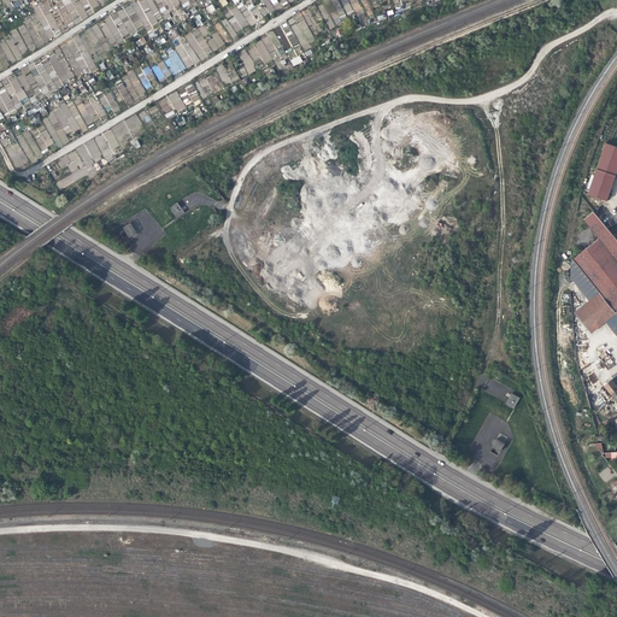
[(54,35),(60,31),(46,0),(43,0),(33,6),(45,31),(51,28),(54,35)]
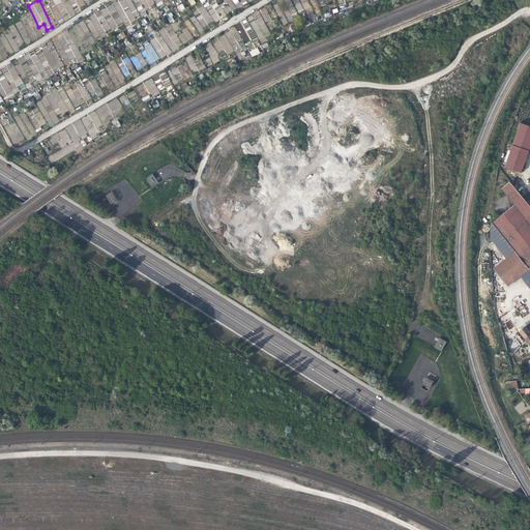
[(80,8),(85,5),(82,0),(52,0),(56,5),(50,9),(58,24),(63,21),(61,17),(67,13),(70,18),(77,15),(71,6),(77,3),(80,8)]
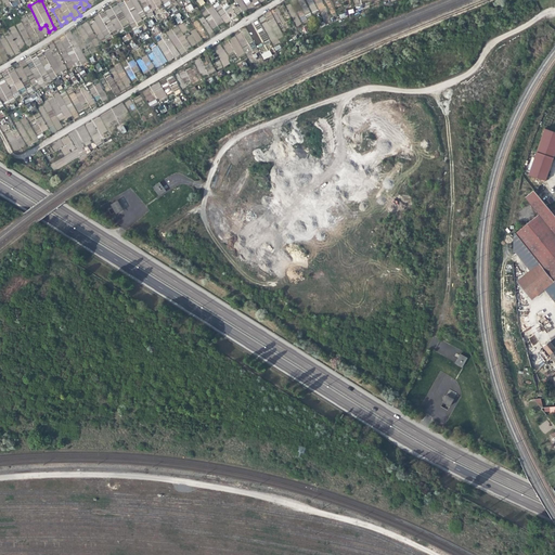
[(90,22),(99,40),(130,26),(131,28),(137,26),(136,23),(142,21),(141,17),(144,15),(137,0),(123,0),(124,2),(92,16),(94,21),(90,22)]
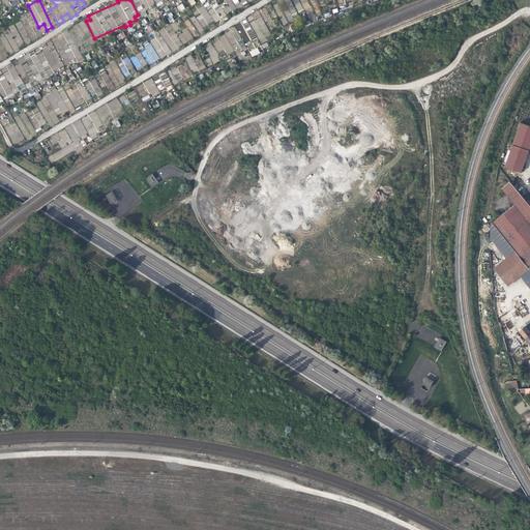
[(78,24),(83,33),(79,35),(81,37),(84,35),(86,38),(91,35),(83,21),(78,24)]
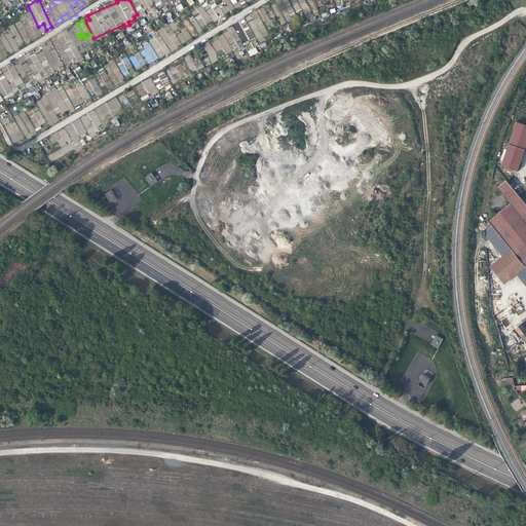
[(153,37),(148,40),(156,51),(161,47),(166,54),(172,50),(172,51),(182,44),(191,37),(185,27),(179,31),(178,29),(179,29),(173,21),(157,32),(161,36),(155,40),(153,37)]
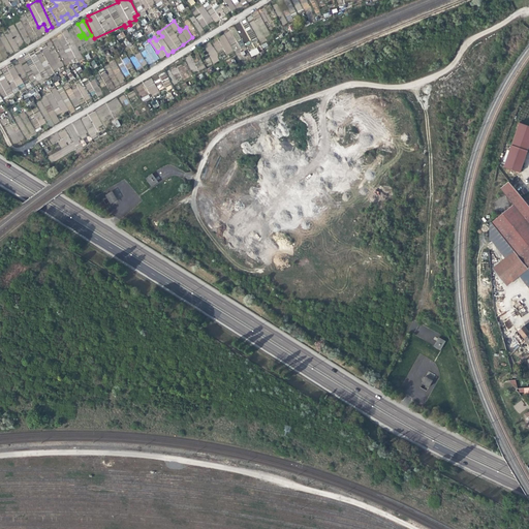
[(254,36),(249,25),(244,27),(250,38),(254,36)]
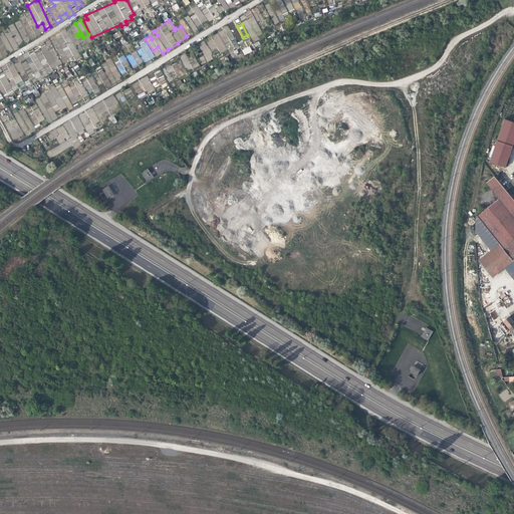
[(57,49),(63,64),(78,58),(67,29),(61,31),(65,42),(61,44),(62,47),(57,49)]
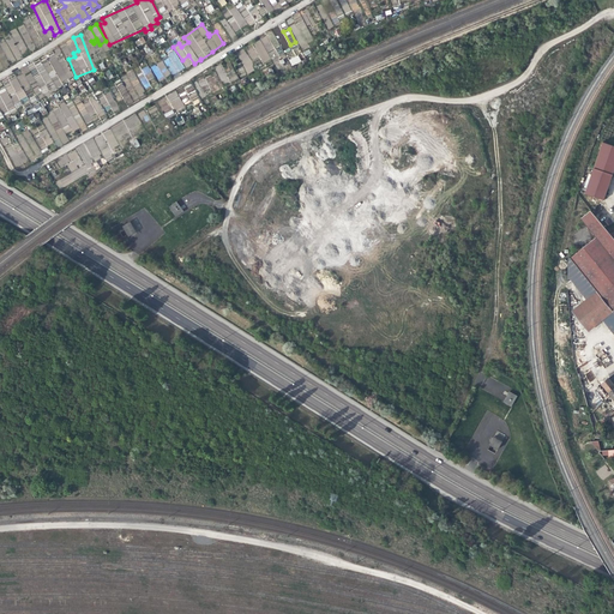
[(264,62),(271,59),(263,46),(266,43),(265,41),(269,40),(266,36),(253,44),(264,62)]
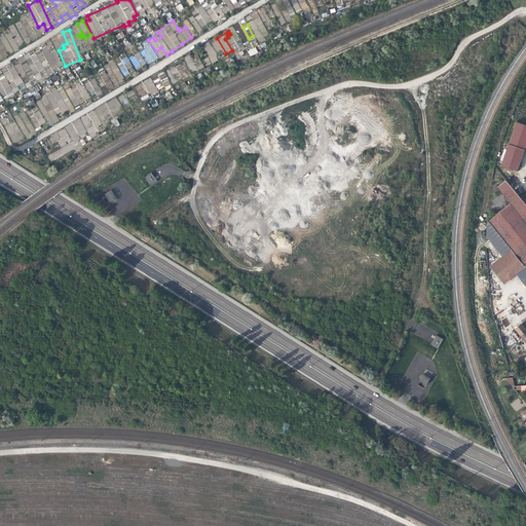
[(118,40),(125,36),(122,32),(115,35),(118,40)]
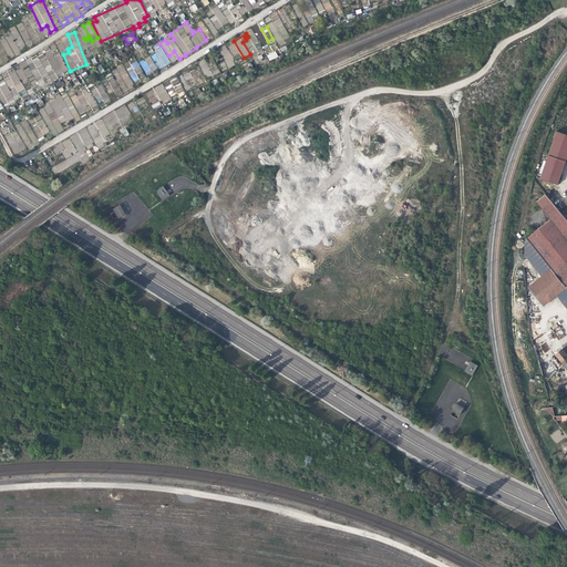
[(16,55),(20,53),(12,35),(7,38),(16,55)]
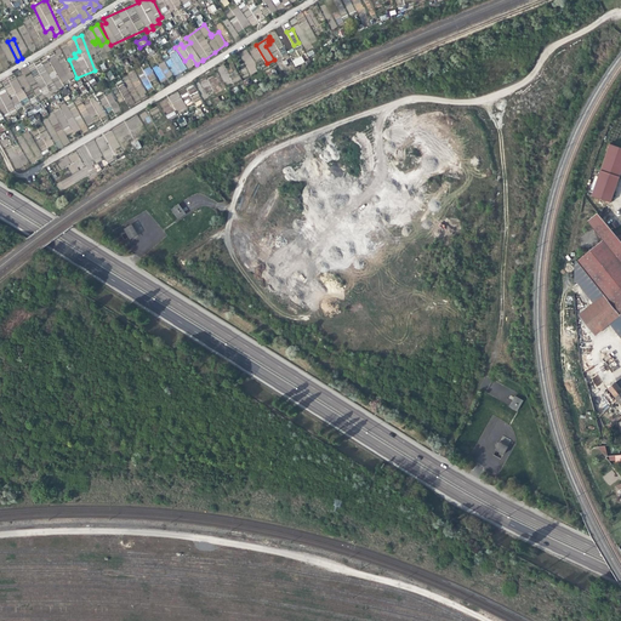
[(7,44),(3,45),(9,61),(13,60),(7,44)]
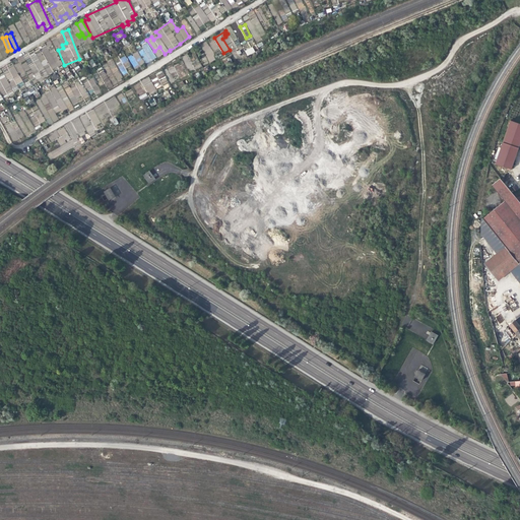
[(126,47),(129,44),(125,38),(121,41),(126,47)]
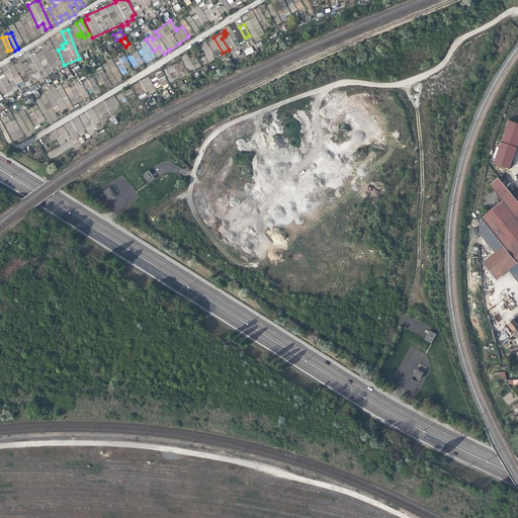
[(148,41),(141,45),(143,49),(139,51),(145,63),(156,58),(148,41)]
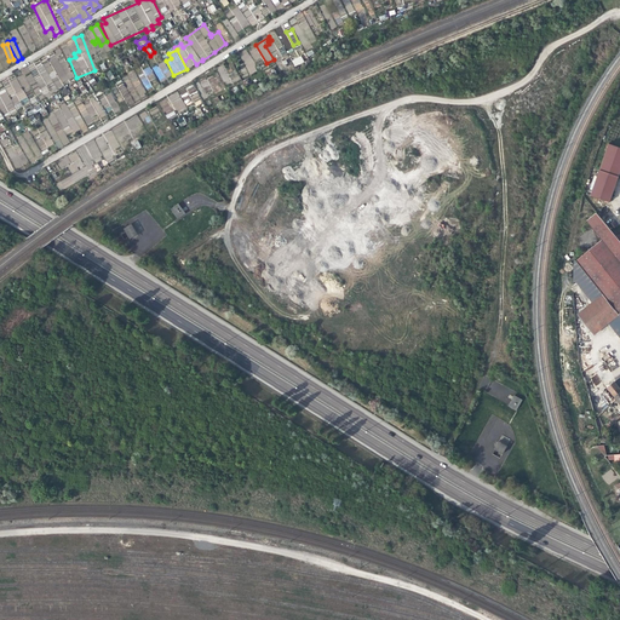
[(248,75),(256,73),(248,50),(241,52),(248,75)]
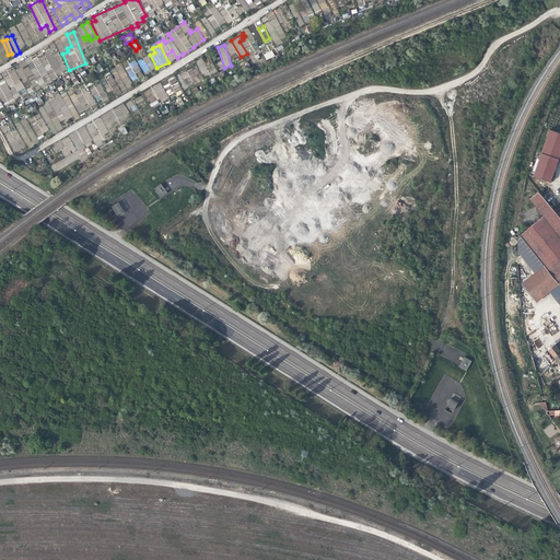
[(264,55),(266,60),(275,56),(272,50),(264,55)]
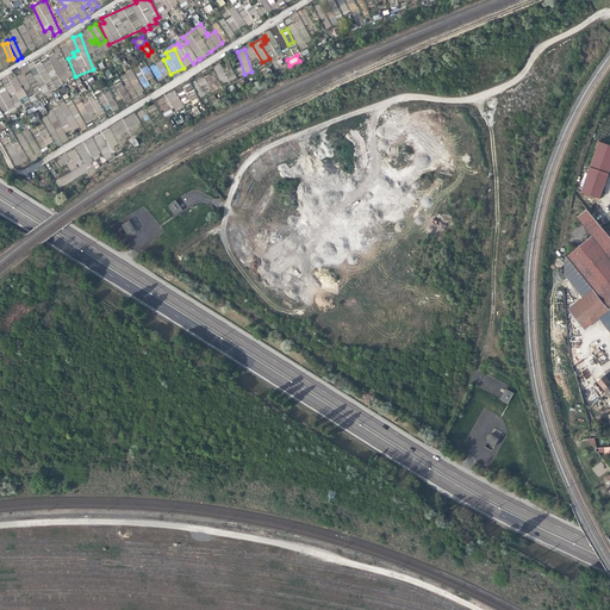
[(35,66),(32,63),(20,68),(23,73),(10,79),(10,83),(5,86),(7,91),(0,89),(0,118),(4,117),(0,109),(0,106),(5,112),(30,101),(31,103),(36,100),(27,83),(32,83),(31,86),(37,97),(60,86),(72,74),(63,56),(58,61),(55,56),(50,58),(50,63),(47,60),(35,66)]
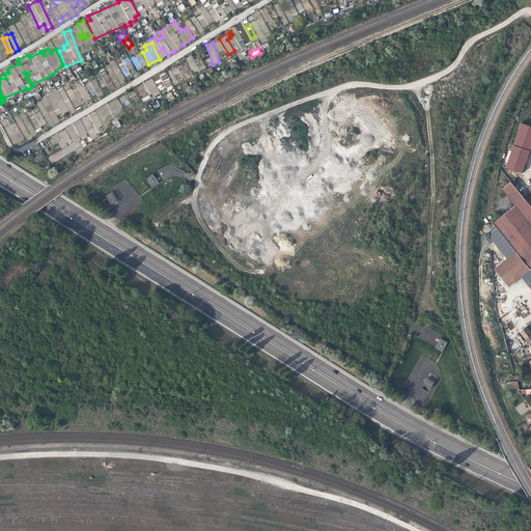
[(136,55),(143,66),(147,64),(140,53),(136,55)]
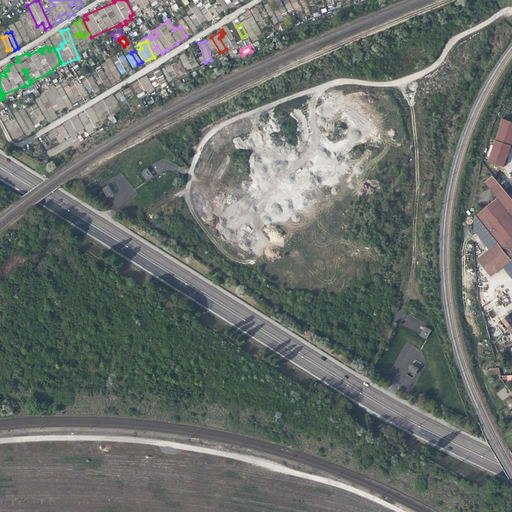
[(130,53),(126,56),(132,68),(137,65),(130,53)]
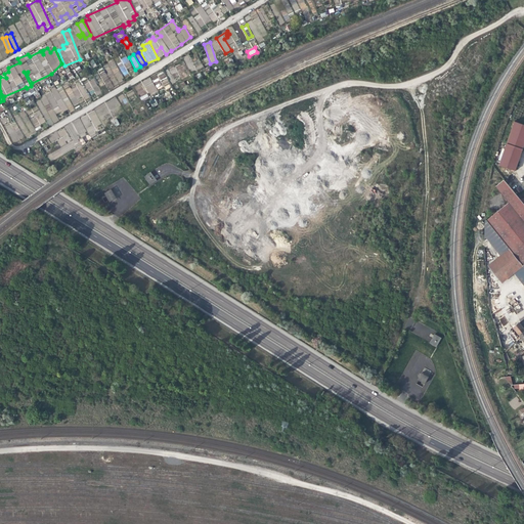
[(121,58),(123,62),(118,64),(123,76),(128,74),(127,69),(131,67),(126,56),(121,58)]
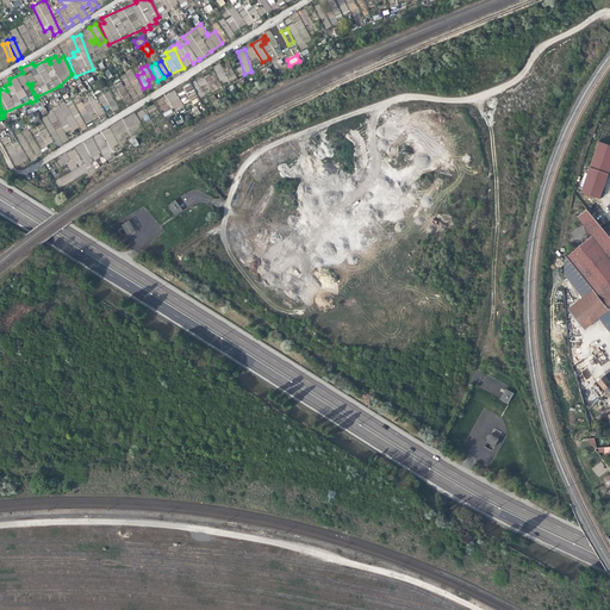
[(143,92),(131,70),(126,73),(139,94),(143,92)]
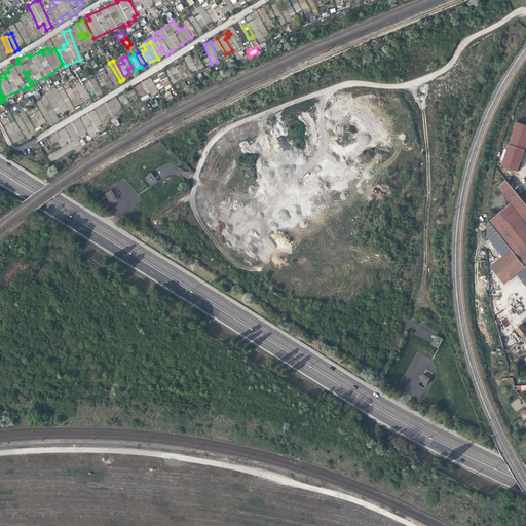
[(66,70),(70,79),(74,78),(69,68),(66,70)]
